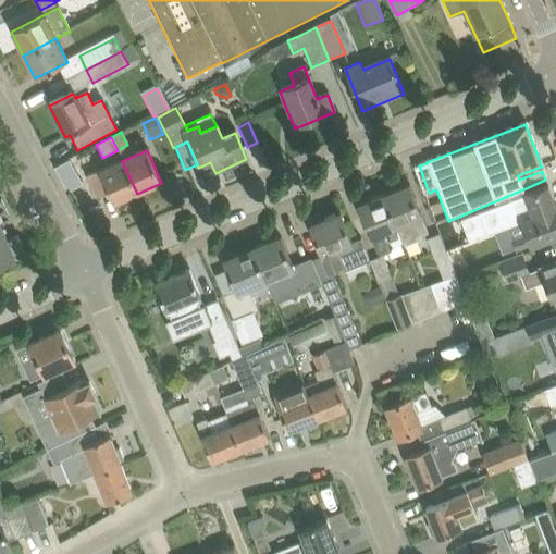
[(122,161),(106,168),(86,176),(96,199),(109,193),(113,204),(137,194),(122,161)]
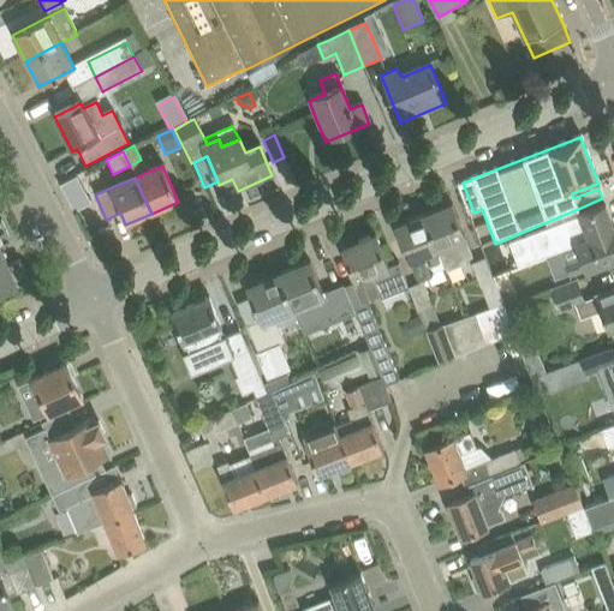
[(452,207),(424,217),(443,268),(446,273),(462,267),(460,264),(472,259),(452,207)]
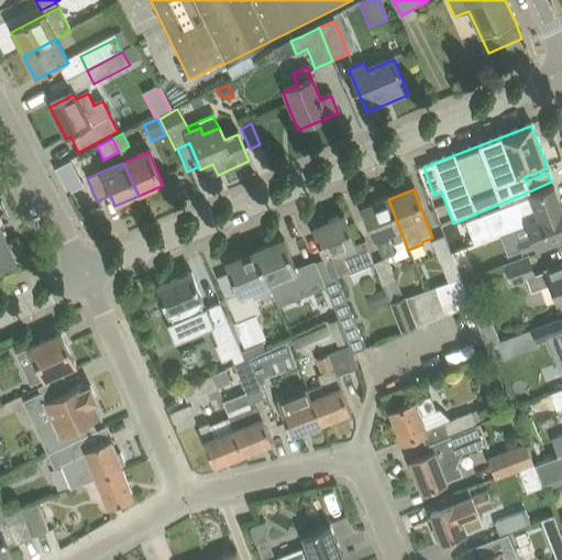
[(531,199),(464,223),(473,246),(513,231),(561,211),(553,190),(532,198),(531,198),(531,199)]
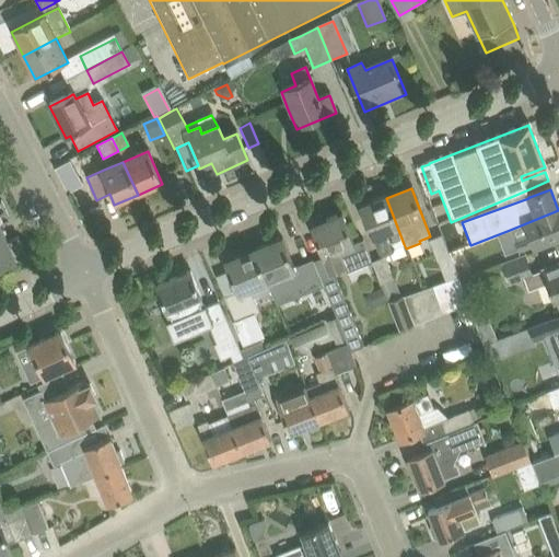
[(360,208),(368,229),(372,239),(374,238),(382,256),(393,252),(392,250),(404,244),(386,198),(360,208)]
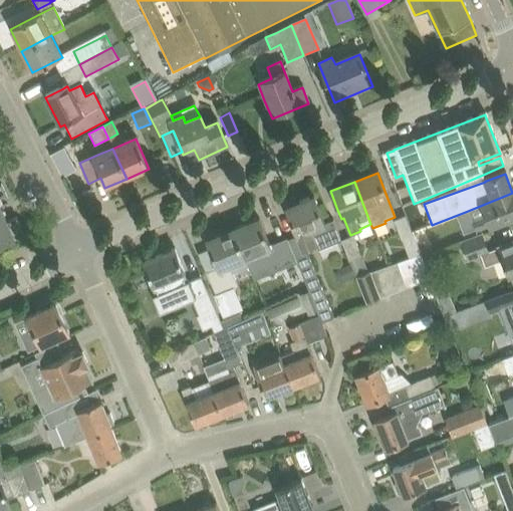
[(0,216),(3,215),(0,209),(0,207),(8,203),(1,186),(0,186),(0,216)]
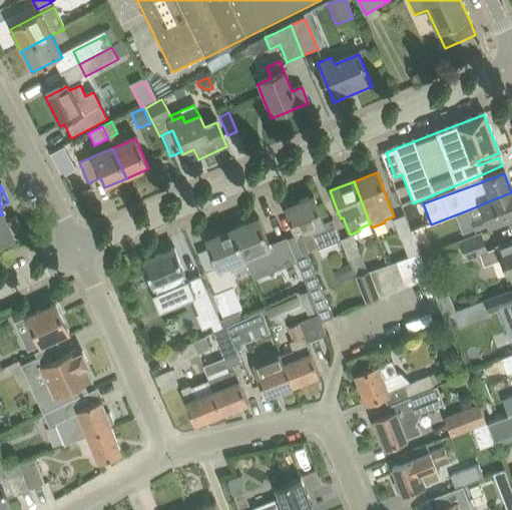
[(511,191),(511,192),(467,210),(471,222),(470,222),(474,232),(488,226),(488,227),(502,221),(511,217),(511,191)]
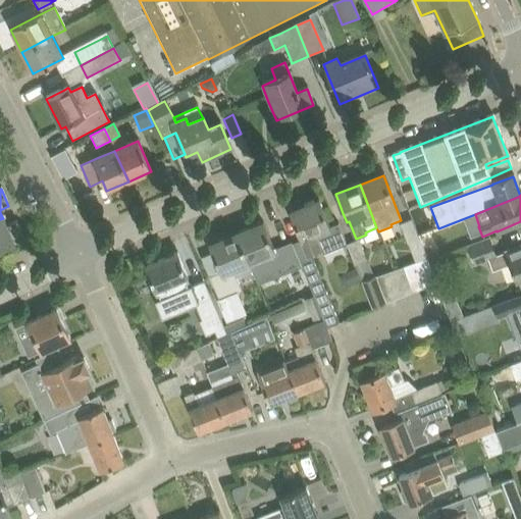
[(290,213),(298,231),(308,256),(320,251),(320,249),(330,245),(332,248),(335,249),(347,245),(339,225),(330,229),(318,201),(290,213)]
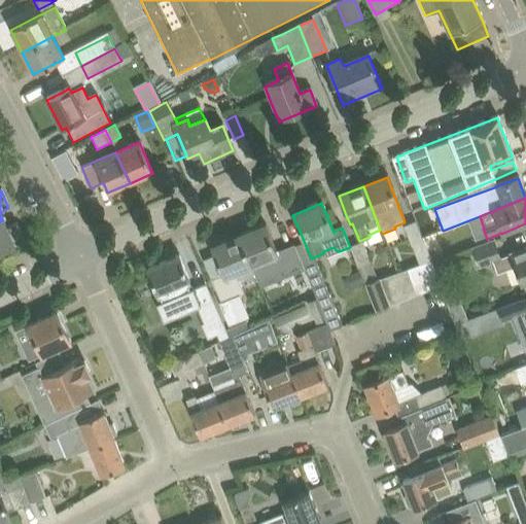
[(3,220),(0,221),(0,253),(25,242),(16,224),(7,229),(3,220)]
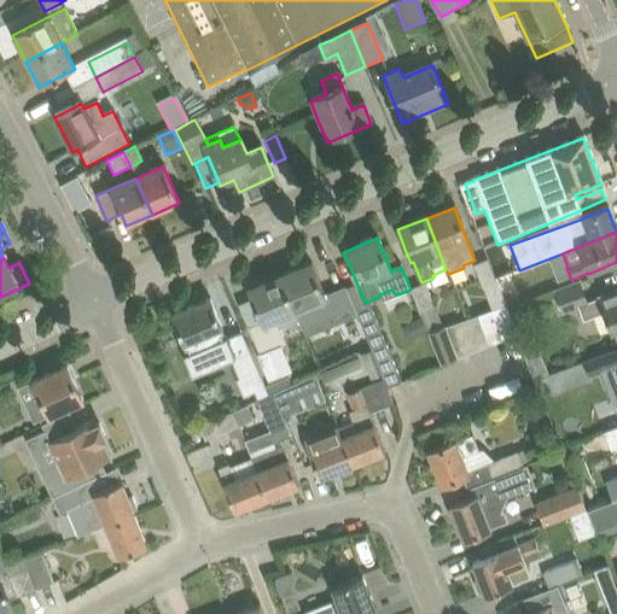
[(487,261),(473,267),(492,313),(505,307),(487,261)]
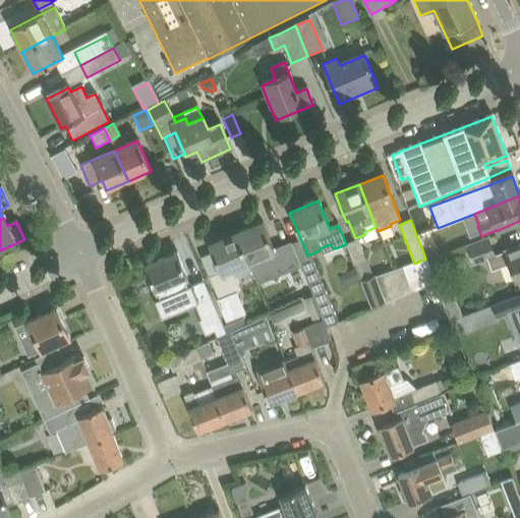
[(262,224),(237,234),(248,263),(265,255),(274,278),(297,269),(288,245),(274,251),(262,224)]
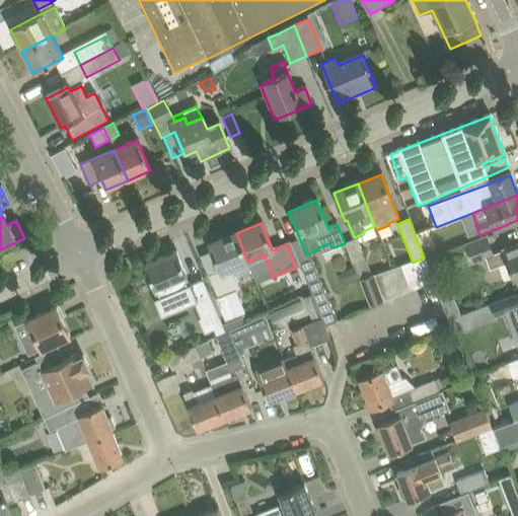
[(208,244),(216,263),(220,272),(210,276),(218,297),(219,299),(235,292),(241,290),(235,276),(250,270),(247,262),(236,233),(208,244)]
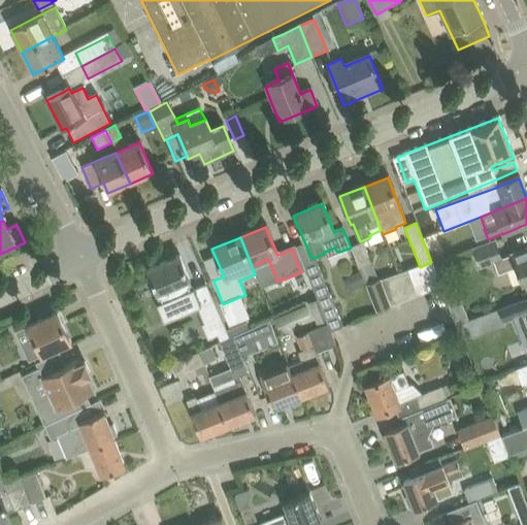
[(363,242),(351,248),(365,285),(379,281),(363,242)]
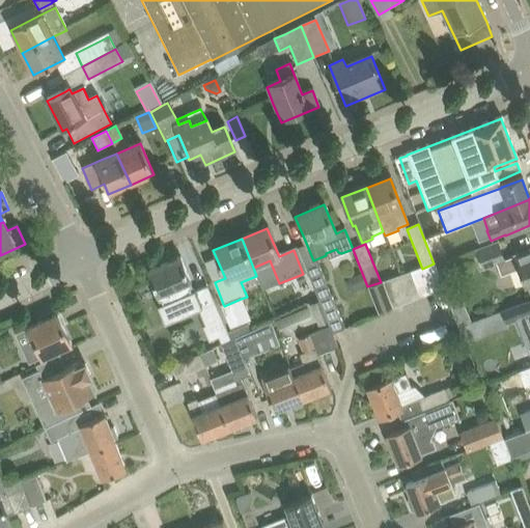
[(529,250),(515,256),(517,256),(504,261),(498,245),(478,252),(485,269),(496,265),(501,276),(520,270),(526,285),(527,285),(529,294),(529,250)]
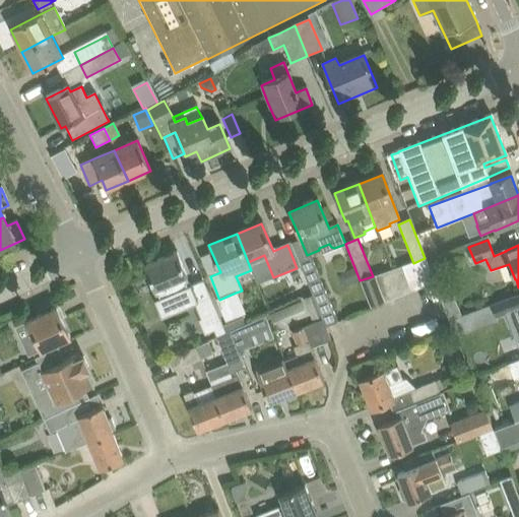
[(159,297),(154,299),(161,317),(193,303),(201,319),(198,321),(204,335),(213,331),(215,336),(224,332),(203,281),(192,286),(191,283),(188,284),(186,280),(188,280),(177,254),(145,267),(155,294),(157,293),(159,297)]
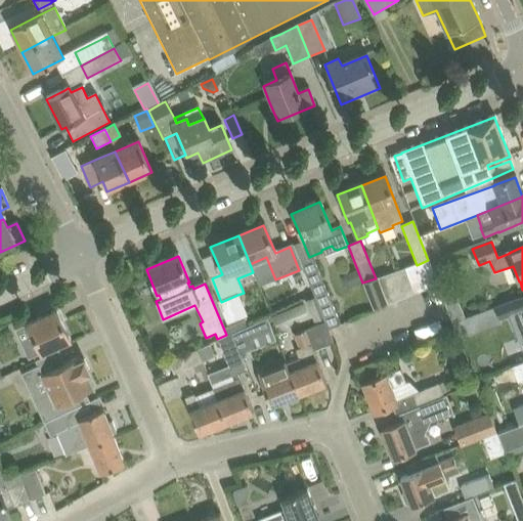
[(429,260),(405,269),(415,294),(439,285),(432,266),(429,260)]
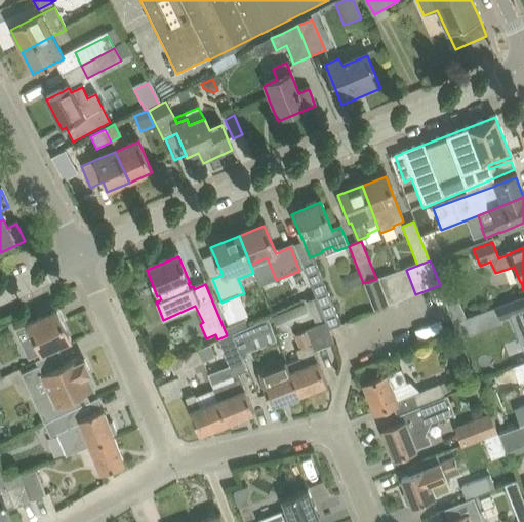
[(305,268),(316,295),(327,292),(315,263),(305,268)]
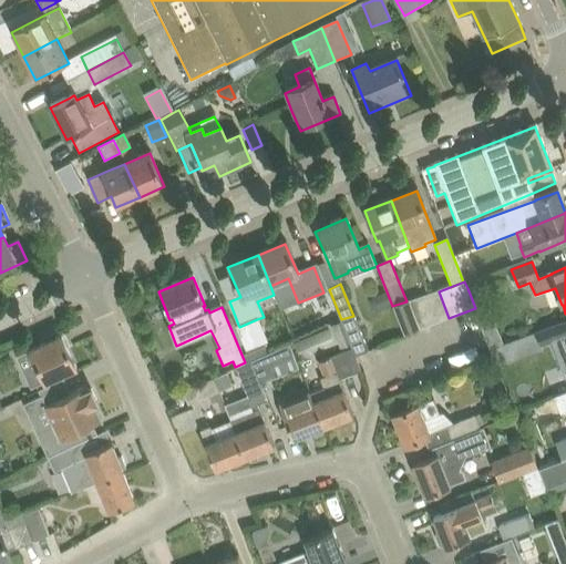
[(430,294),(409,301),(420,330),(449,318),(439,291),(430,294)]
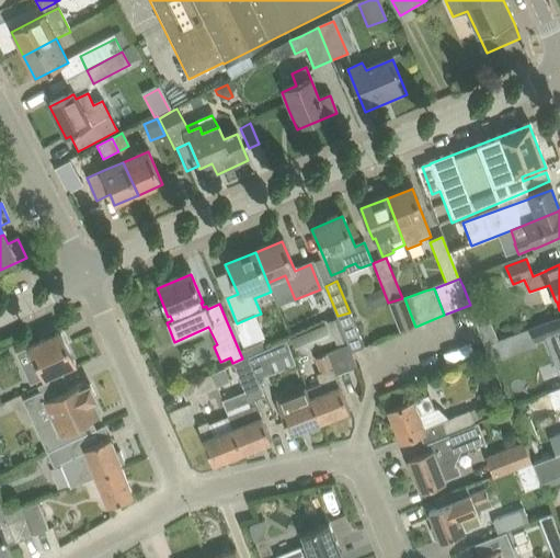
[(415,327),(404,298),(389,303),(401,332),(415,327)]
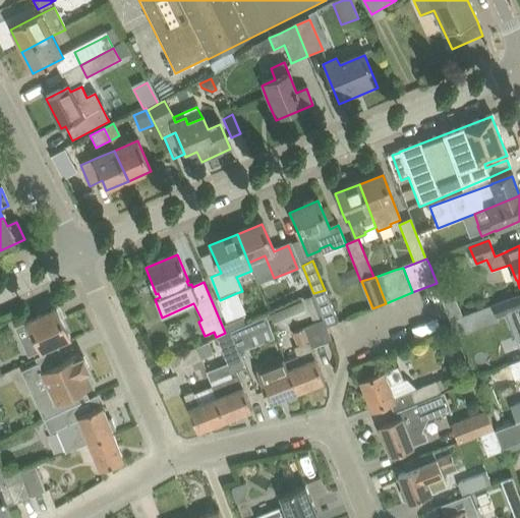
[(276,307),(311,293),(305,280),(271,294),(276,307)]
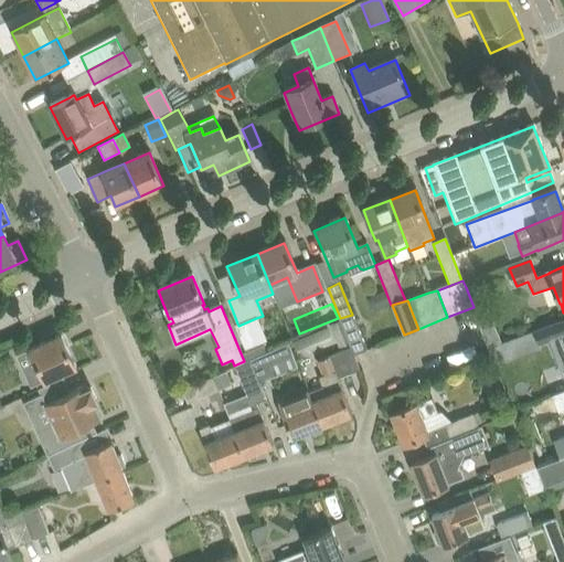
[(309,392),(312,401),(322,426),(351,415),(341,390),(337,380),(360,371),(353,357),(368,351),(352,315),(340,318),(352,348),(329,357),(317,362),(322,377),(318,378),(321,386),(309,392)]
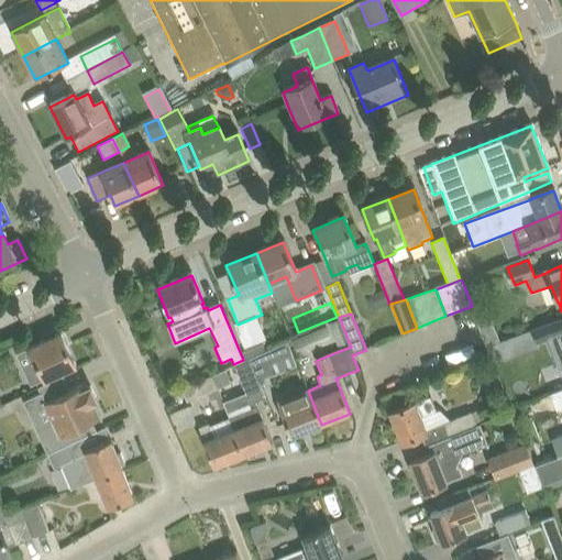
[(265,340),(255,317),(238,325),(237,322),(233,325),(243,349),(265,340)]
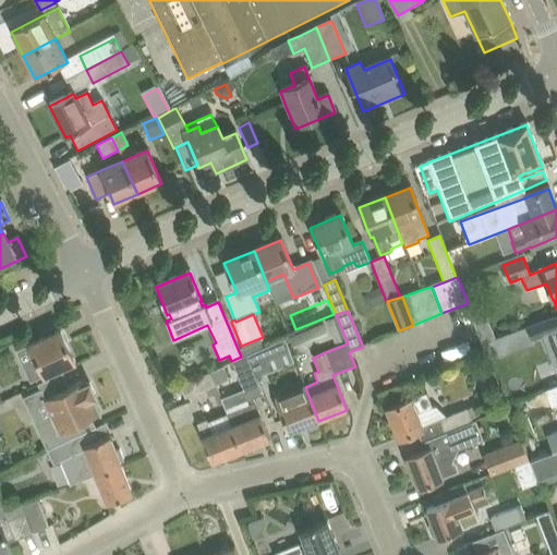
[(325,322),(335,345),(344,340),(335,317),(325,322)]
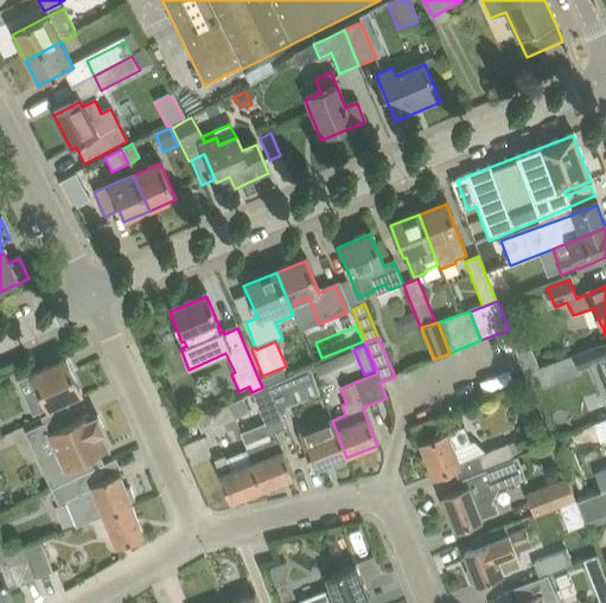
[(599,346),(572,355),(578,371),(588,367),(603,405),(605,403),(605,359),(604,360),(599,346)]
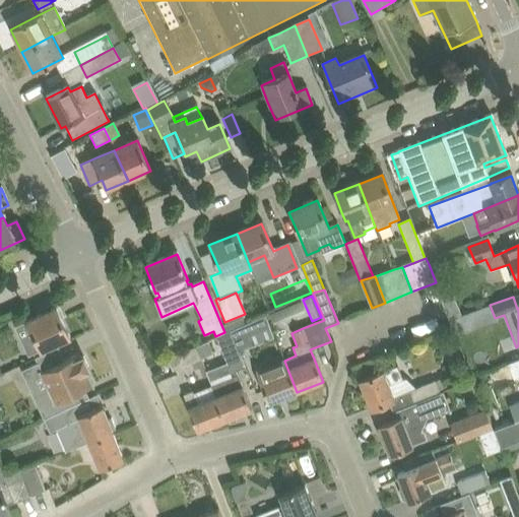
[(455,302),(444,306),(450,320),(455,318),(460,316),(455,302)]
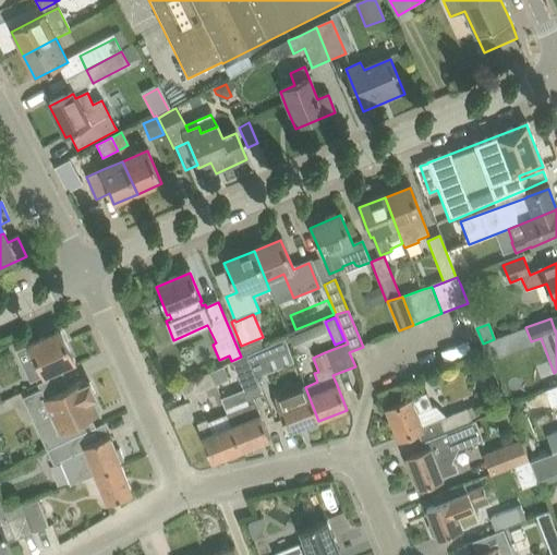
[(289,339),(294,351),(327,337),(322,325),(289,339)]
